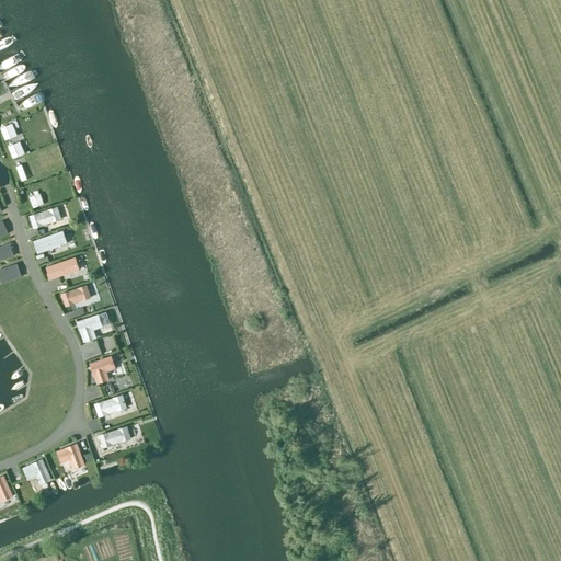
[(0,142),(16,134),(11,122),(0,127),(0,142)]
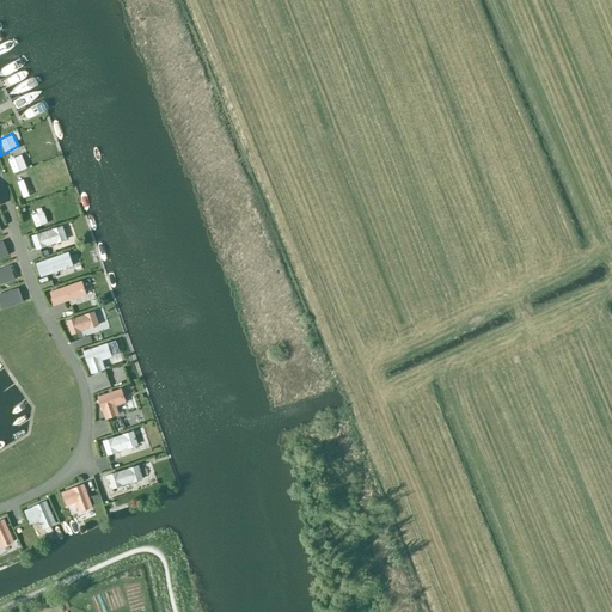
[(35,176),(28,164),(2,177),(10,189),(35,176)]
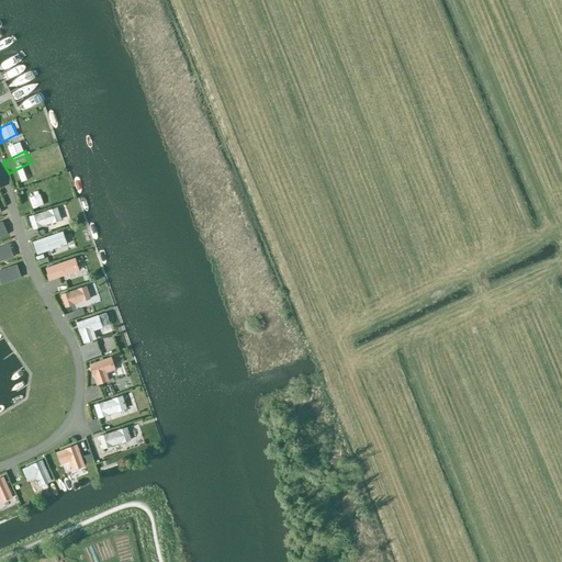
[(47,181),(23,190),(25,195),(24,197),(26,202),(53,193),(47,181)]
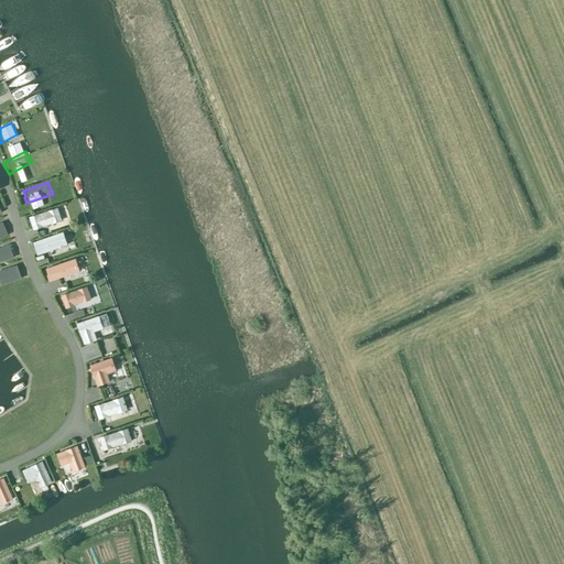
[(57,208),(29,217),(33,229),(62,220),(57,208)]
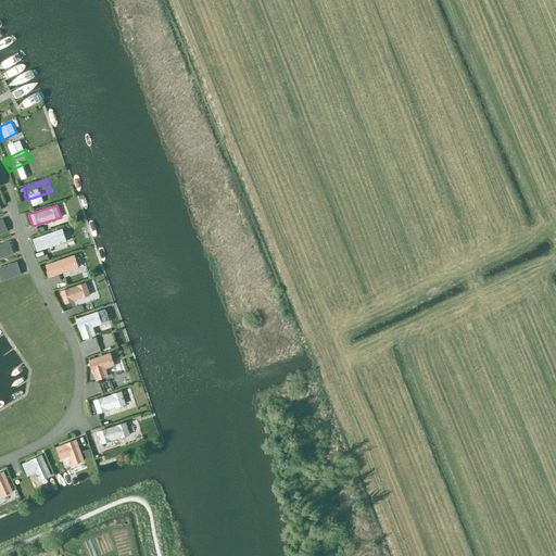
[(61,229),(34,239),(38,251),(65,241),(61,229)]
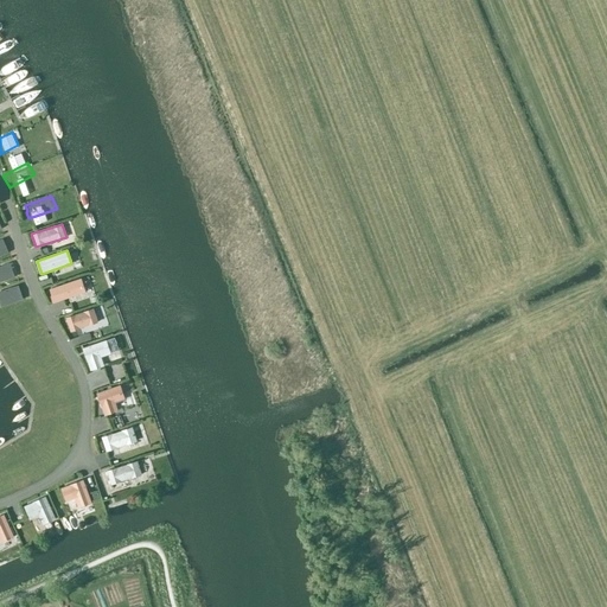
[(0,266),(0,281),(14,278),(10,263),(0,266)]
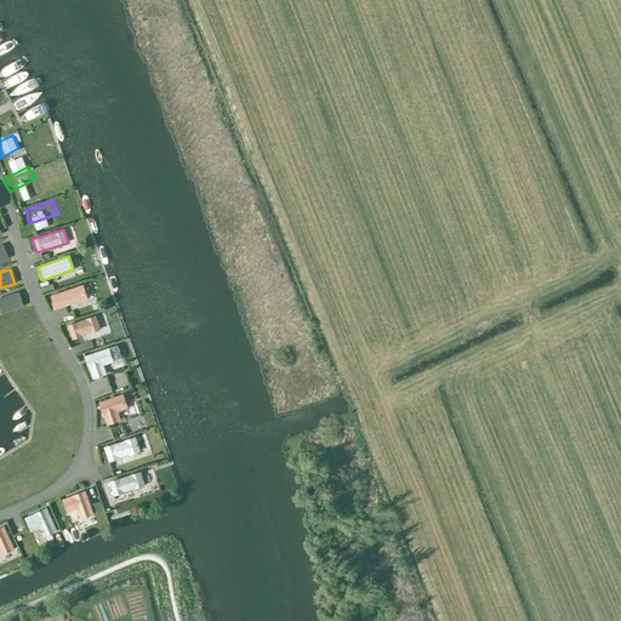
[(81,285),(51,295),(53,302),(52,302),(55,309),(86,298),(81,285)]
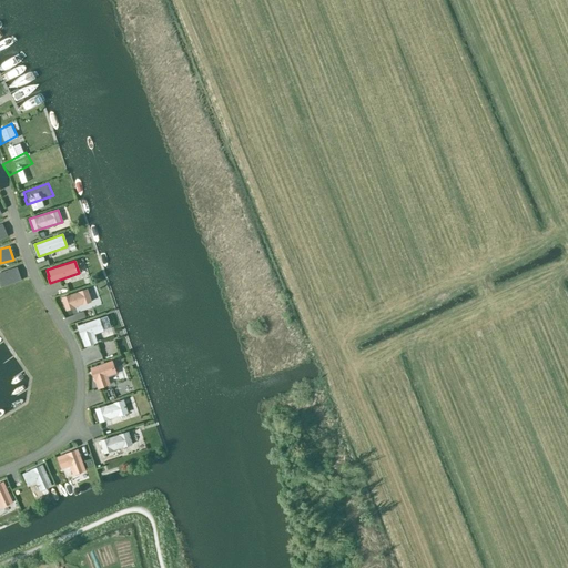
[(0,272),(0,286),(0,287),(21,280),(17,266),(0,272)]
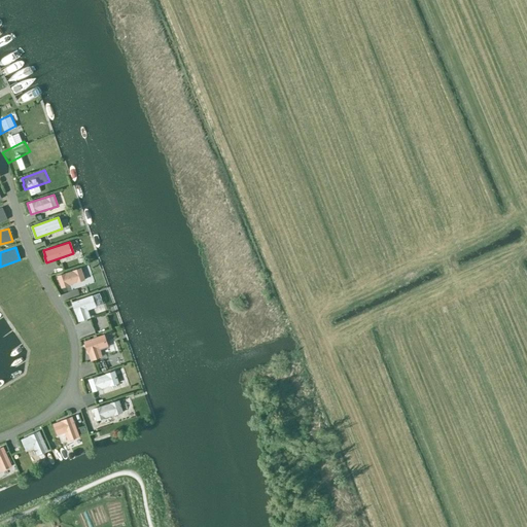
[(80,268),(58,276),(61,287),(84,279),(80,268)]
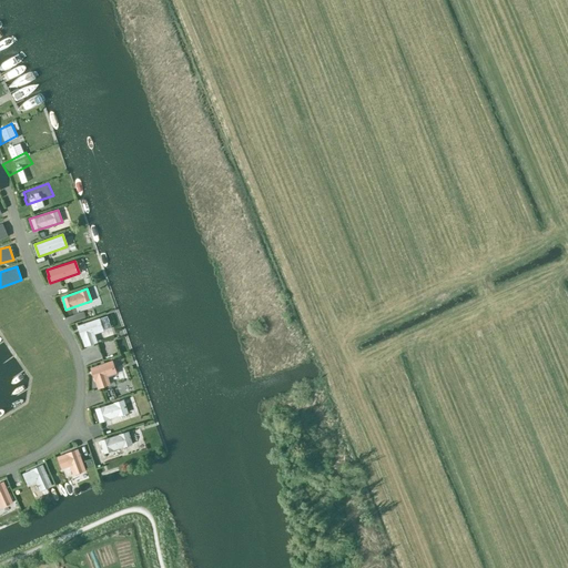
[(99,318),(78,325),(84,345),(97,342),(94,334),(103,331),(99,318)]
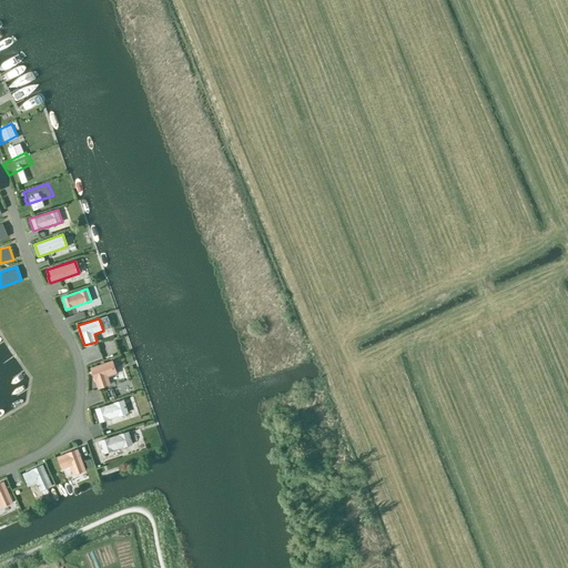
[(111,361),(91,367),(98,388),(110,384),(108,376),(115,373),(111,361)]
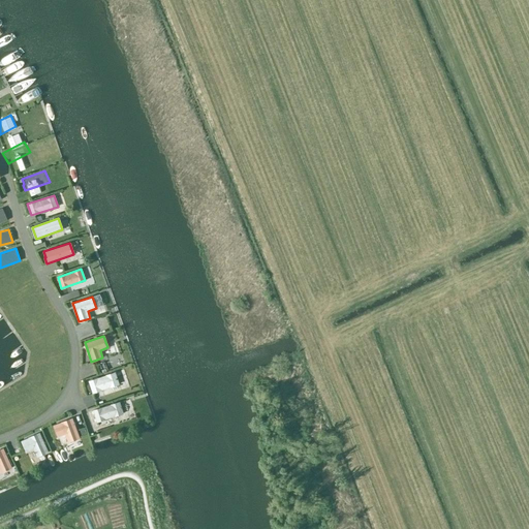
[(115,372),(89,381),(93,393),(119,384),(115,372)]
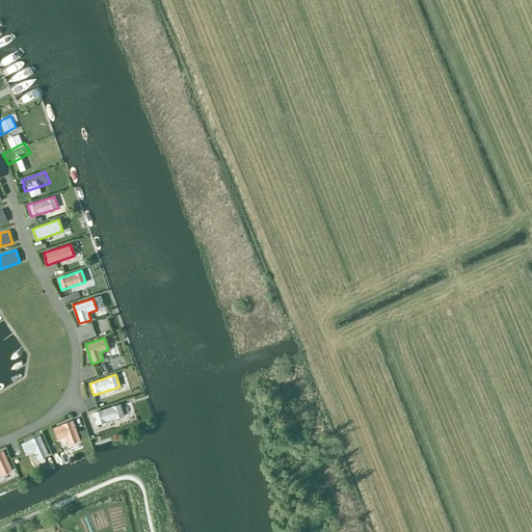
[(121,404),(94,413),(97,424),(124,416),(121,404)]
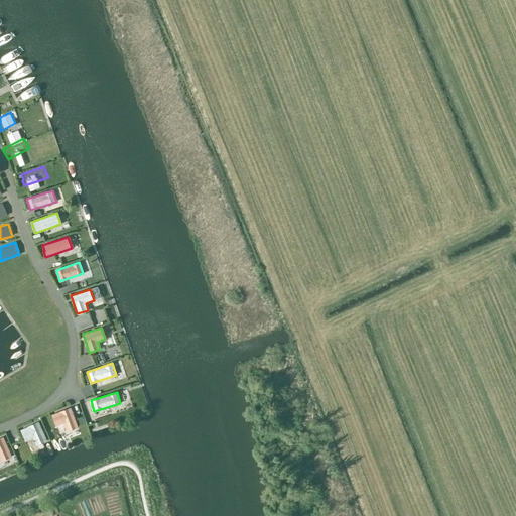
[(71,408),(52,414),(56,426),(63,423),(67,431),(78,427),(71,408)]
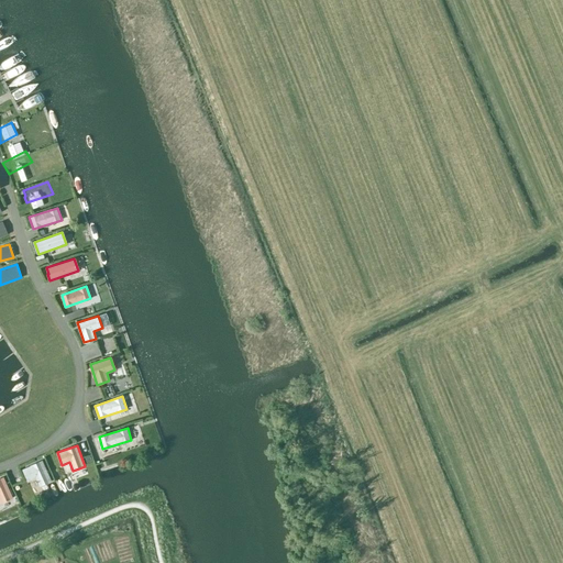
[(42,461),(23,470),(29,481),(35,477),(40,486),(52,481),(42,461)]
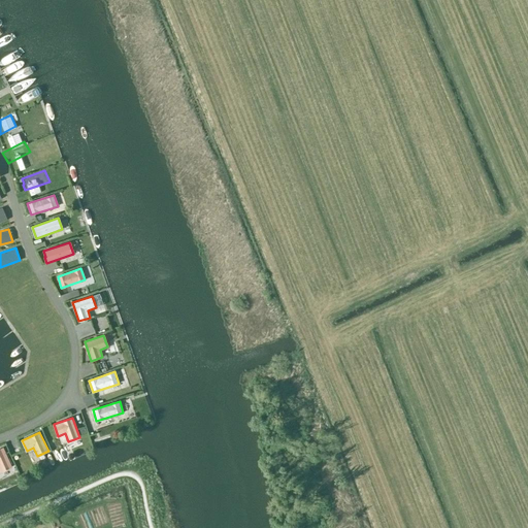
[(3,448),(0,449),(0,470),(0,471),(11,466),(3,448)]
